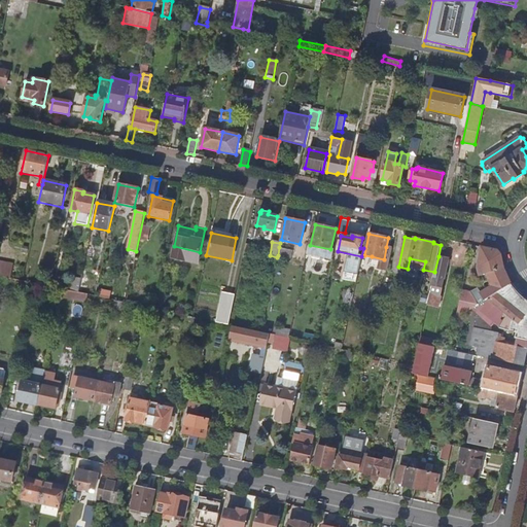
[(250,258),(252,245),(245,244),(242,257),(250,258)]
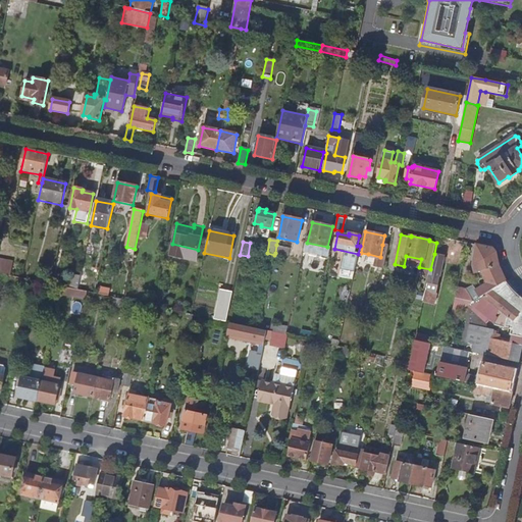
[(483,296),(506,281),(505,279),(503,276),(503,274),(502,273),(501,269),(499,267),(498,263),(498,260),(497,258),(497,256),(497,253),(494,250),(492,248),(477,244),(473,265),(478,273),(483,270),(488,283),(486,284),(485,283),(476,289),(472,283),(466,289),(458,286),(452,313),(455,314),(476,300),(483,296)]
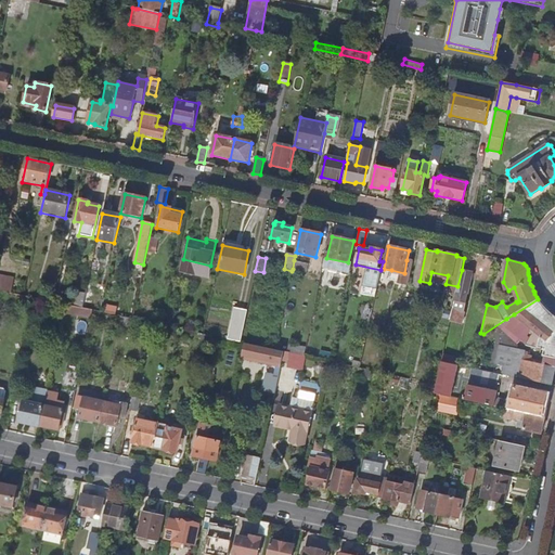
[(307,272),(308,263),(294,260),(293,269),(307,272)]
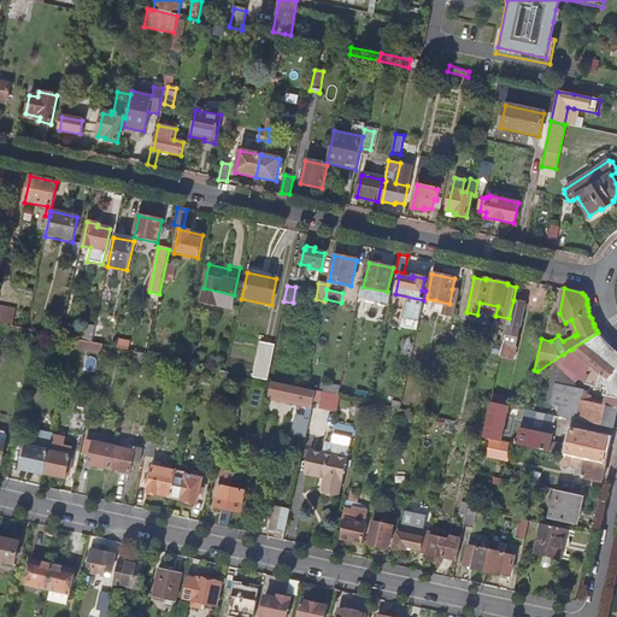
[(454,317),(459,291),(452,289),(450,304),(435,300),(434,307),(439,309),(438,313),(454,317)]
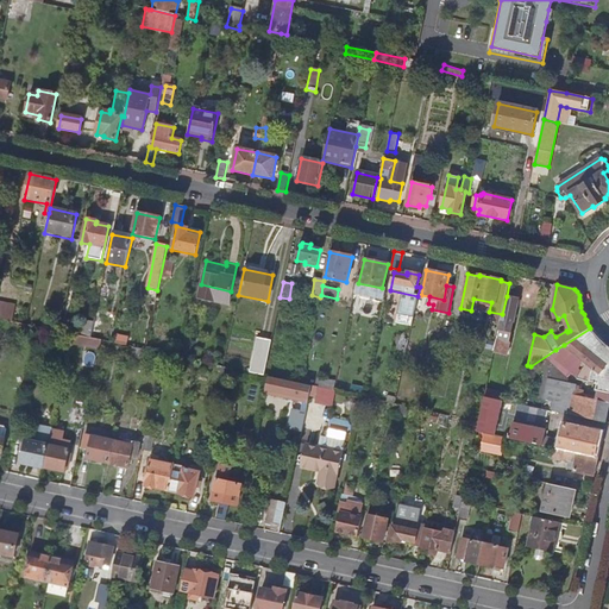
[(506,355),(518,299),(507,296),(502,314),(494,352),(506,355)]
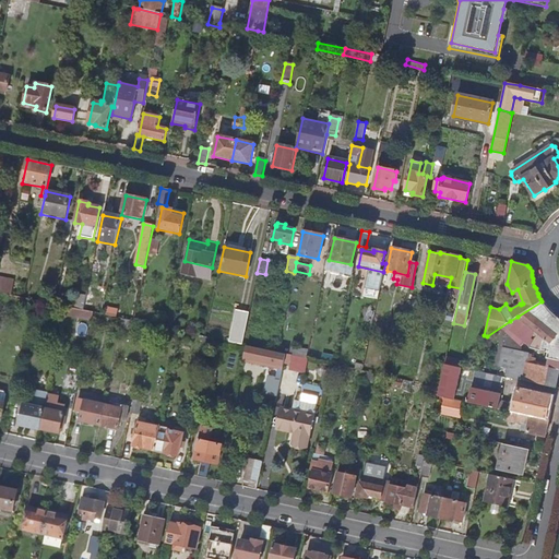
[(0,290),(12,293),(15,277),(0,274),(0,290)]
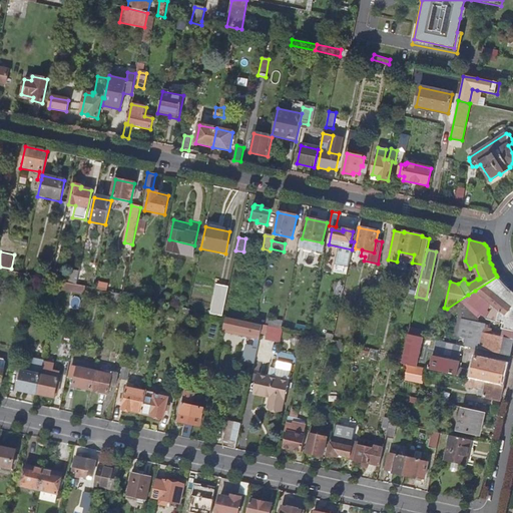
[(347,275),(351,257),(338,254),(335,272),(347,275)]
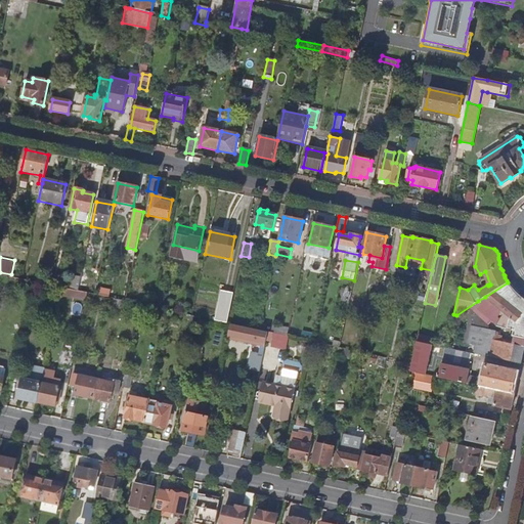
[(90,285),(93,272),(82,270),(80,277),(77,292),(87,294),(94,295),(96,286),(90,285)]
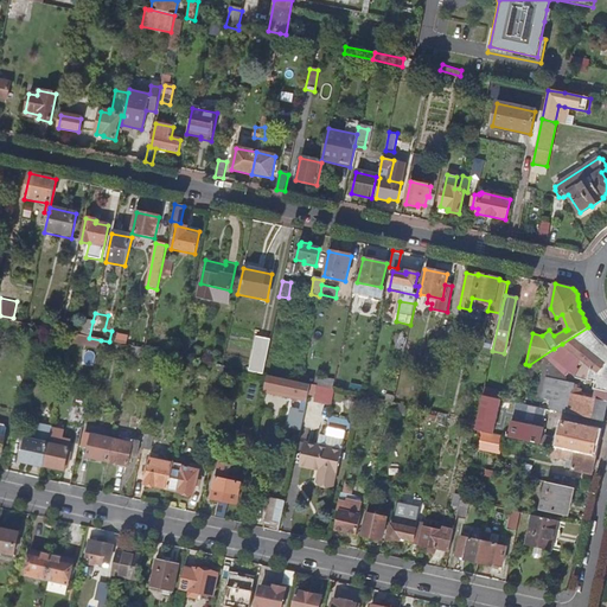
[(89,338),(93,321),(84,320),(81,336),(89,338)]
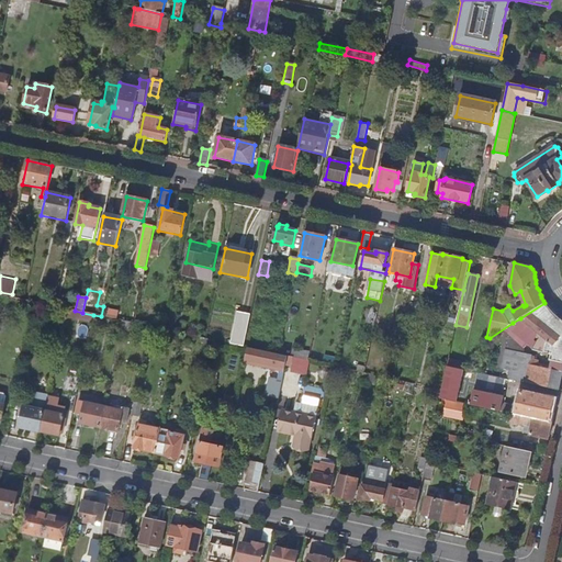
[(561,321),(560,319),(557,317),(554,315),(551,311),(548,307),(546,304),(544,303),(520,318),(535,330),(548,341),(546,344),(544,352),(550,353),(549,360),(551,360),(550,369),(537,367),(538,361),(530,359),(529,364),(526,364),(523,382),(559,390),(561,374),(561,321)]
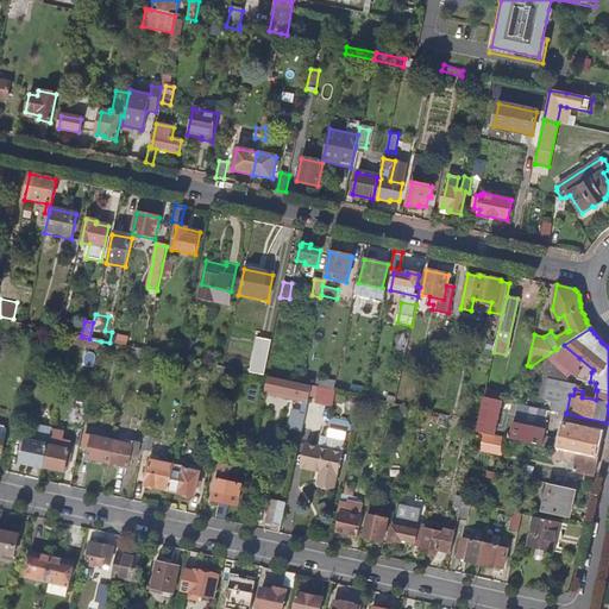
[(100,350),(101,341),(89,339),(81,337),(71,334),(70,340),(87,344),(86,347),(100,350)]
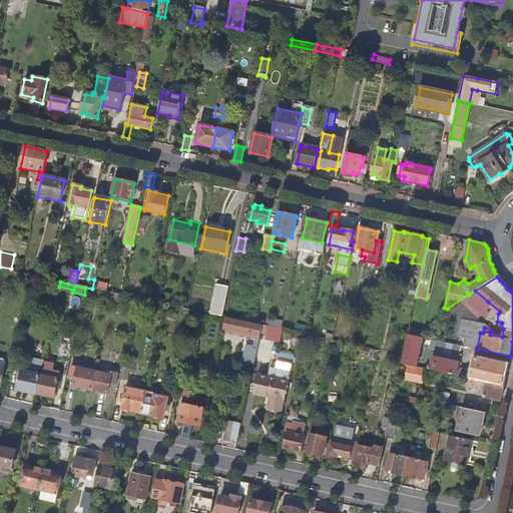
[(221,317),(228,287),(216,284),(210,314),(221,317)]
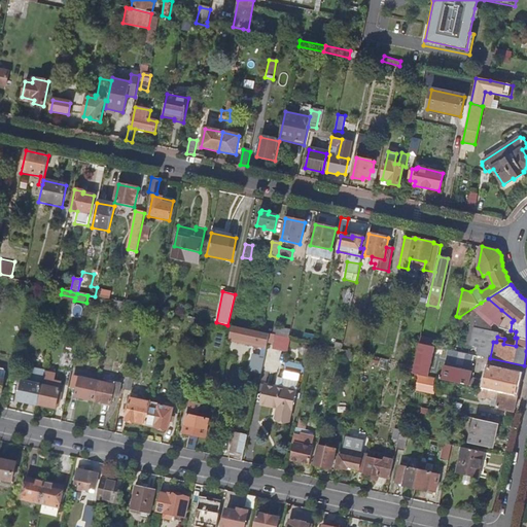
[(495,316),(501,310),(488,299),(481,303),(495,316)]
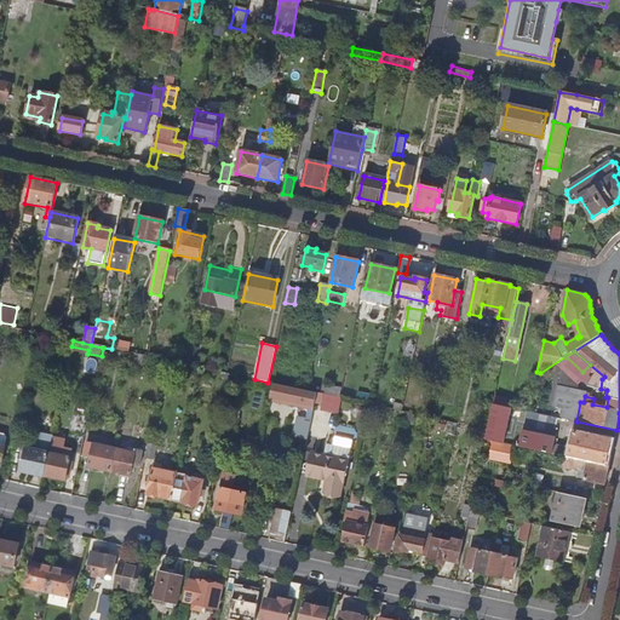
[(315,402),(316,392),(308,391),(273,384),(270,397),(302,403),(299,414),(311,418),(315,402)]
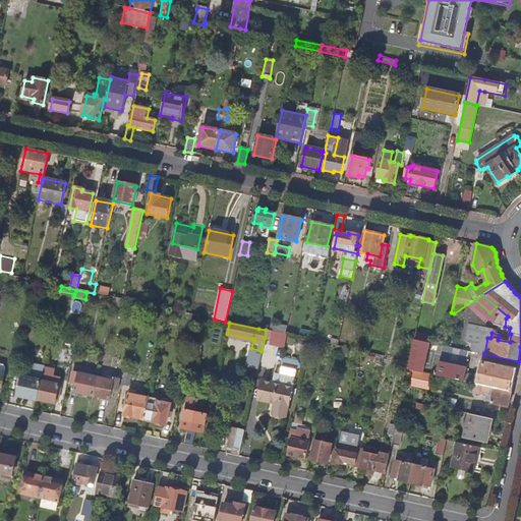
[(285,334),(287,327),(271,324),(270,331),(272,331),(285,334)]
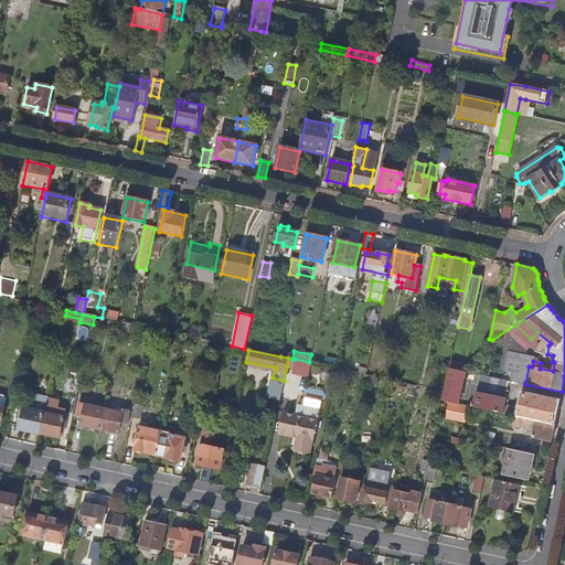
[(525,384),(529,366),(532,366),(533,361),(534,359),(516,354),(511,381),(525,384)]
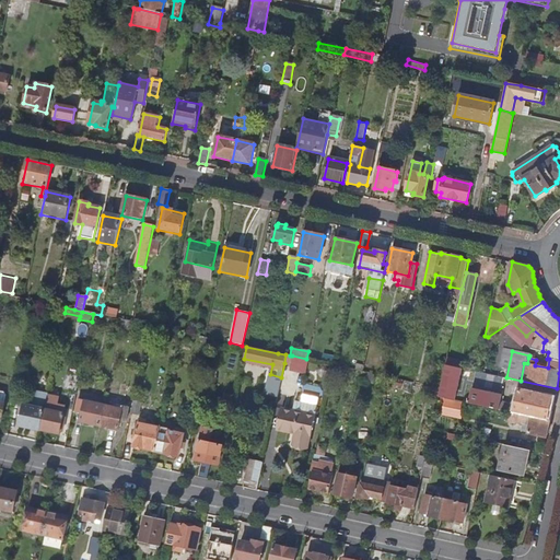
[(501,400),(506,377),(478,372),(445,364),(441,387),(439,396),(482,406),(485,397),(501,400)]
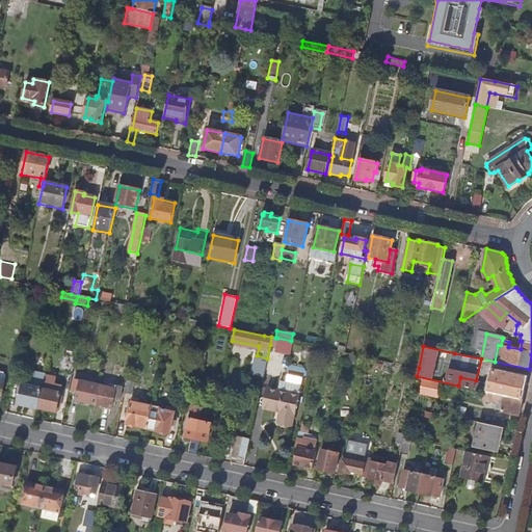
[(520,399),(525,378),(490,371),(487,386),(485,392),(494,394),(520,399)]
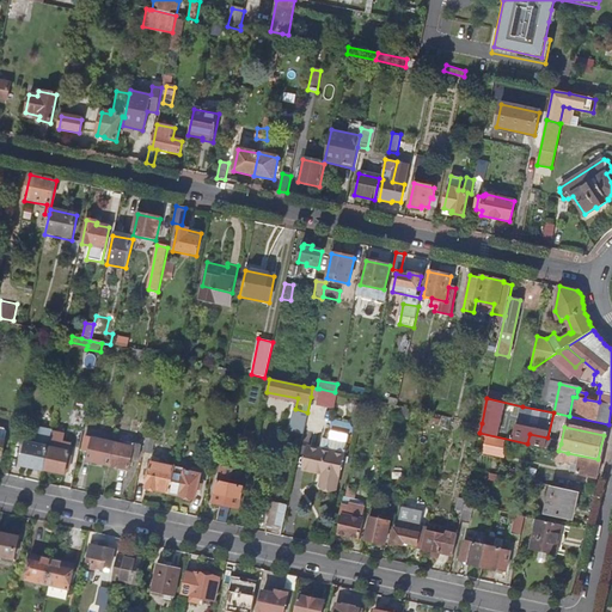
[(44,471),(50,441),(51,433),(35,429),(31,445),(26,444),(22,466),(44,471)]
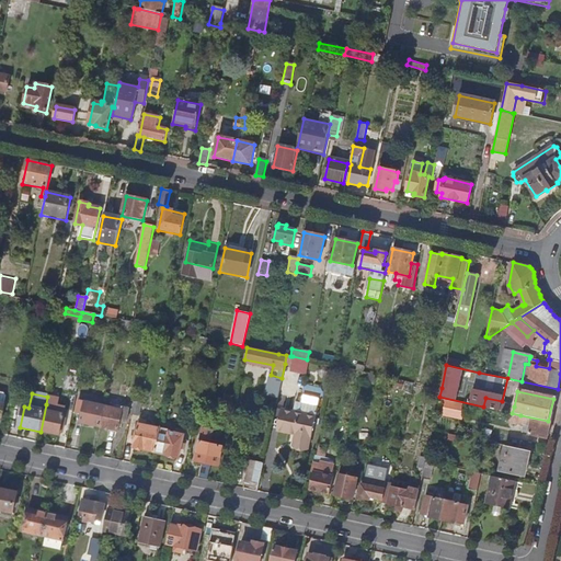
[(73,411),(77,395),(69,393),(68,400),(63,399),(60,409),(73,411)]
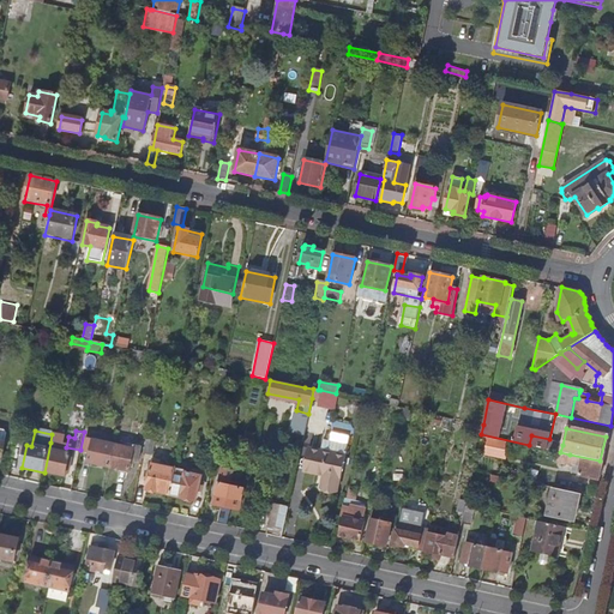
[(108,467),(113,445),(92,440),(94,437),(86,435),(83,451),(90,452),(88,463),(108,467)]
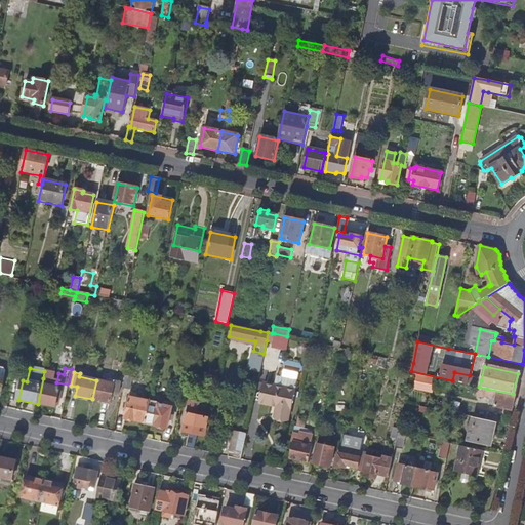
[(129,390),(131,378),(124,376),(122,388),(129,390)]
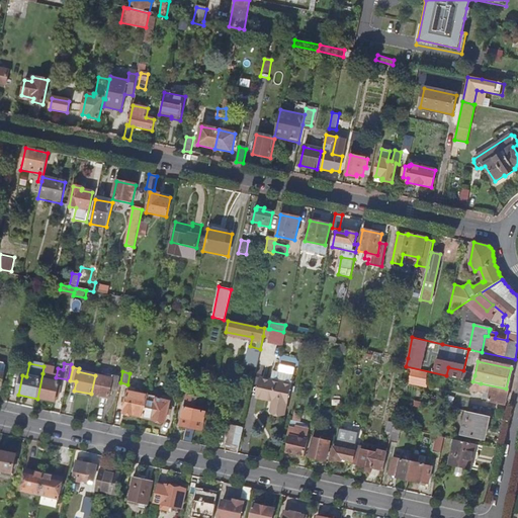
[(286,405),(292,375),(274,371),(271,374),(269,374),(268,380),(260,378),(256,398),(270,401),(268,412),(282,415),(285,405),(286,405)]
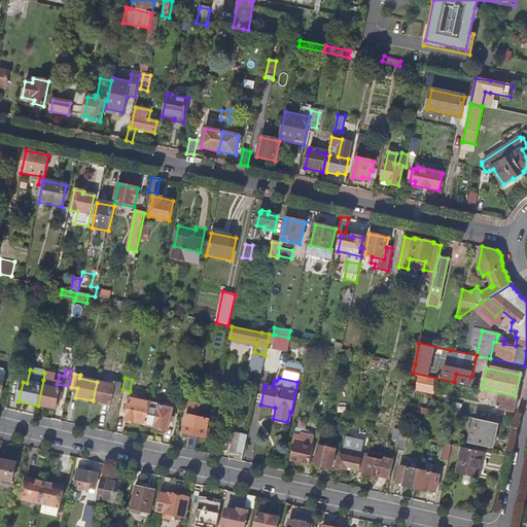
[(481,388),(483,382),(467,379),(466,381),(460,380),(459,383),(481,388)]
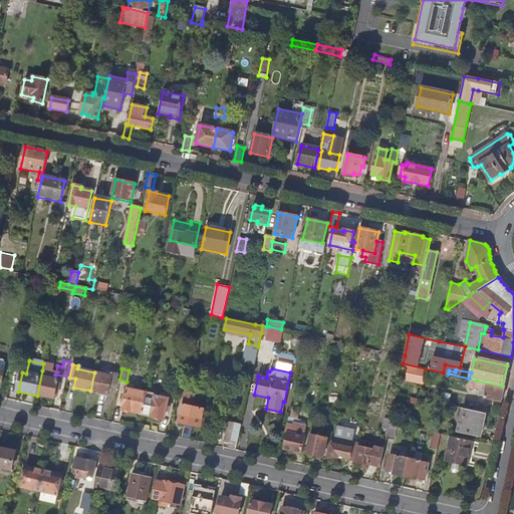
[(54,399),(58,380),(51,378),(52,372),(42,370),(37,396),(54,399)]
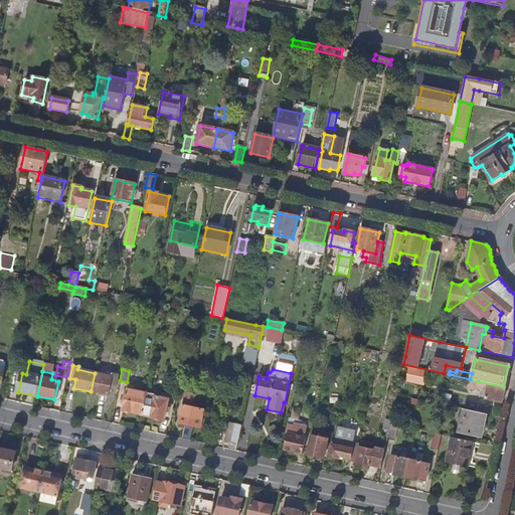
[(116,387),(118,375),(113,374),(112,377),(95,373),(91,391),(108,395),(110,386),(116,387)]
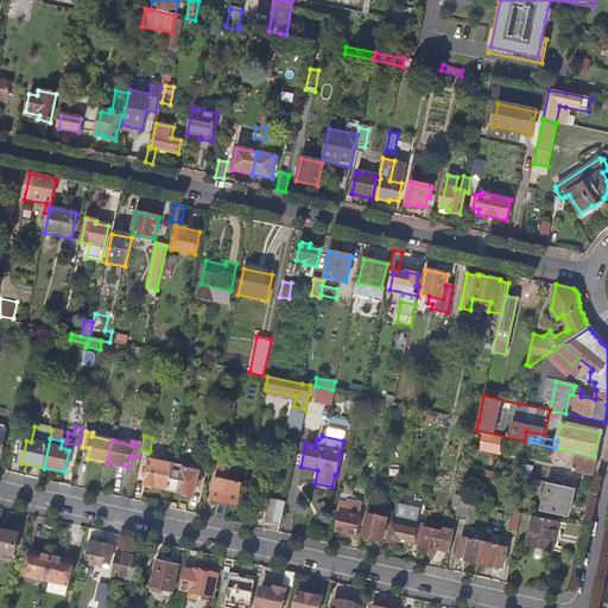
[(594,475),(597,457),(594,456),(564,450),(562,458),(576,462),(574,470),(594,475)]
